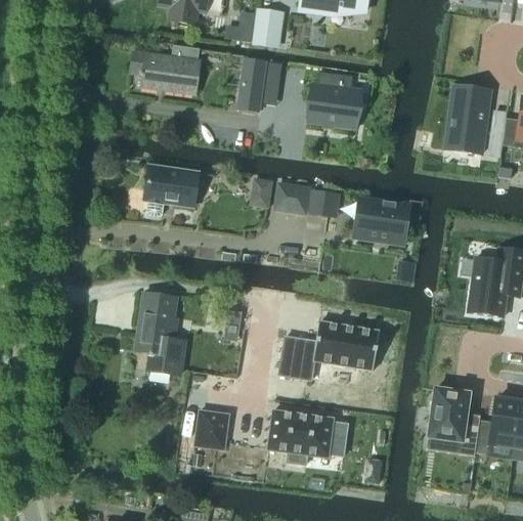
[(158,0),(158,4),(170,6),(168,19),(197,24),(199,10),(205,11),(207,0),(158,0)]
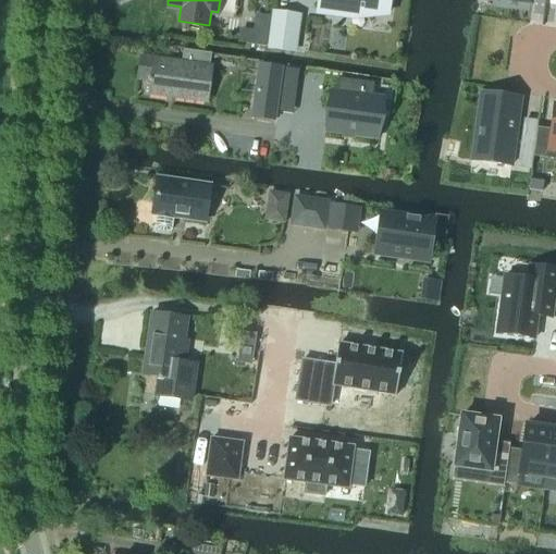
[(319,0),(318,10),(333,12),(353,14),(354,8),(360,9),(360,10),(373,11),(380,12),(387,13),(387,11),(390,0),(319,0)]
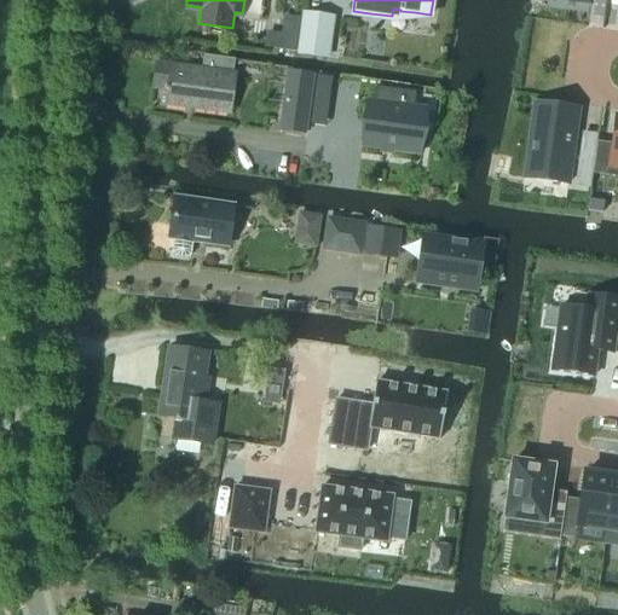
[(300,51),(327,54),(329,39),(302,35),(300,51)]
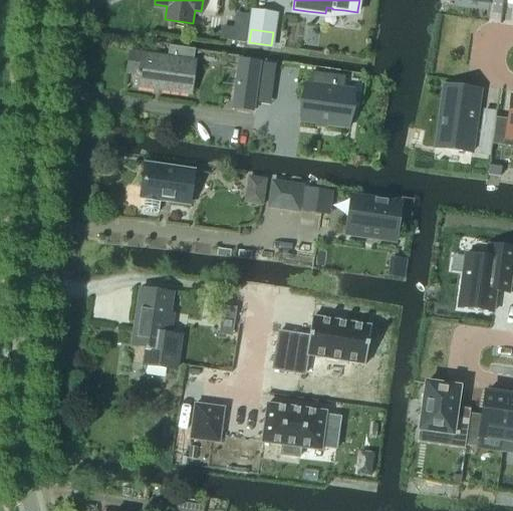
[(190,59),(192,48),(167,44),(165,56),(129,50),(125,70),(135,71),(135,73),(138,73),(136,84),(189,92),(194,59),(190,59)]
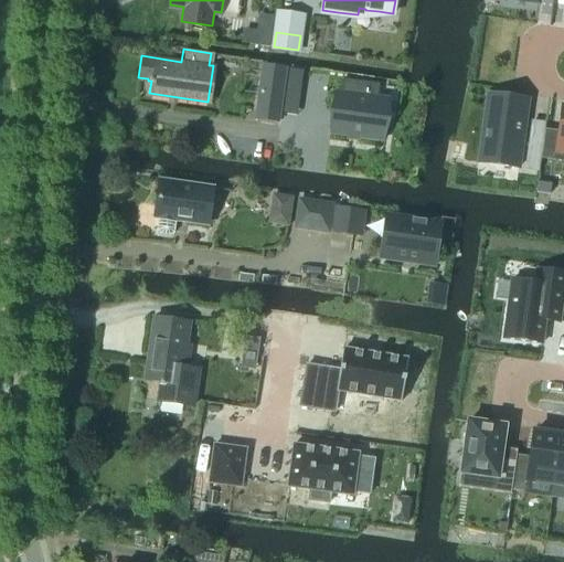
[(264,64),(256,116),(278,119),(286,67),(264,64)]
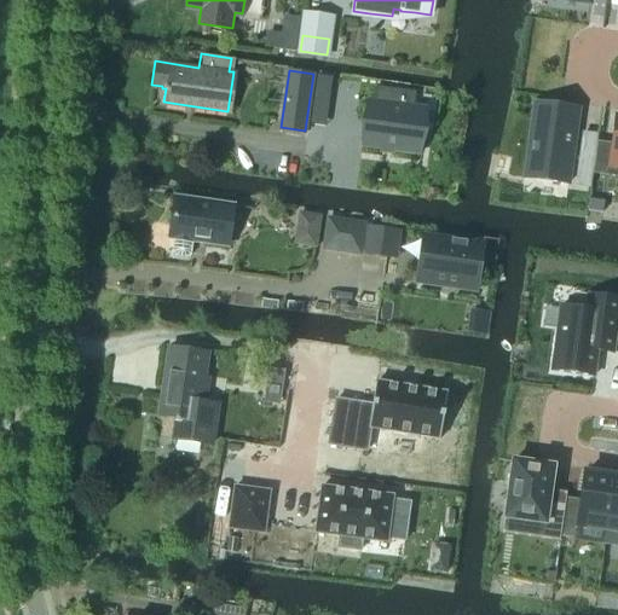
[(318,74),(315,98),(318,99),(329,100),(333,76),(318,74)]
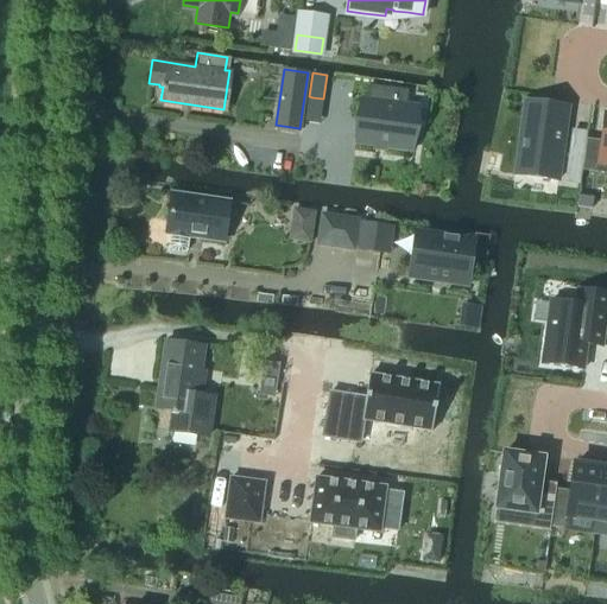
[(358,128),(356,139),(377,142),(375,145),(385,146),(385,144),(394,145),(394,147),(408,150),(408,146),(413,147),(418,107),(406,106),(408,102),(409,89),(368,83),(367,97),(366,100),(362,100),(360,110),(361,110),(359,128),(358,128)]
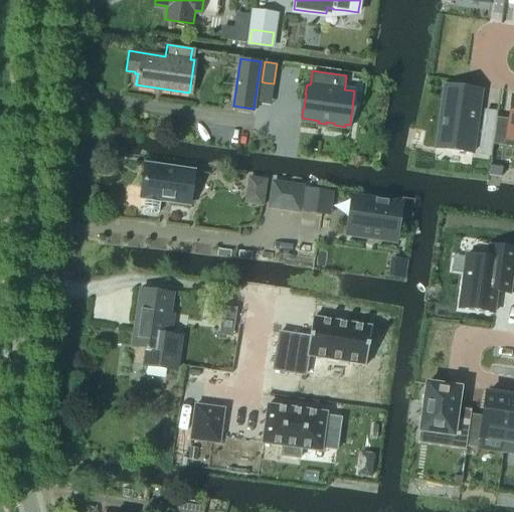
[(440,130),(439,130),(451,132),(449,148),(461,149),(473,151),(477,126),(473,126),(478,90),(460,87),(446,84),(444,97),(440,130)]
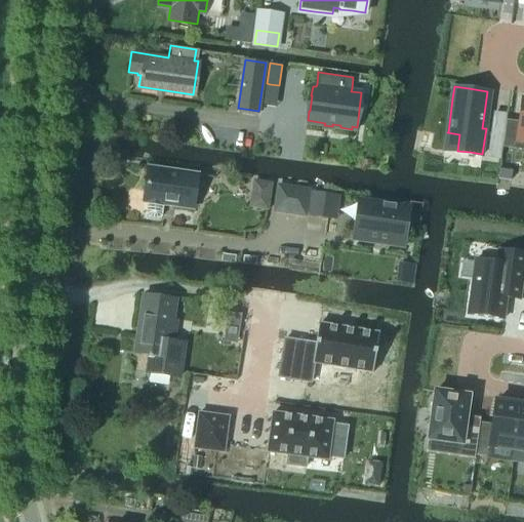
[(507,118),(504,145),(523,147),(523,97),(522,97),(519,120),(507,118)]
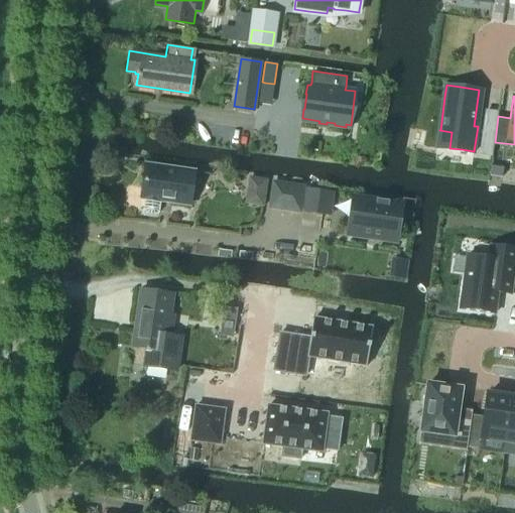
[(482,148),(481,152),(492,154),(493,154),(495,142),(496,129),(486,128),(485,128),(484,129),(485,129),(482,148)]
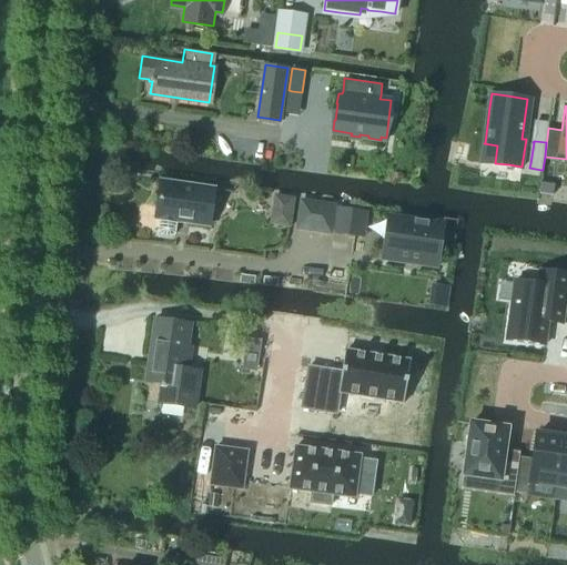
[(155,217),(160,218),(158,231),(161,234),(174,236),(178,233),(180,220),(208,224),(213,189),(161,181),(155,217)]
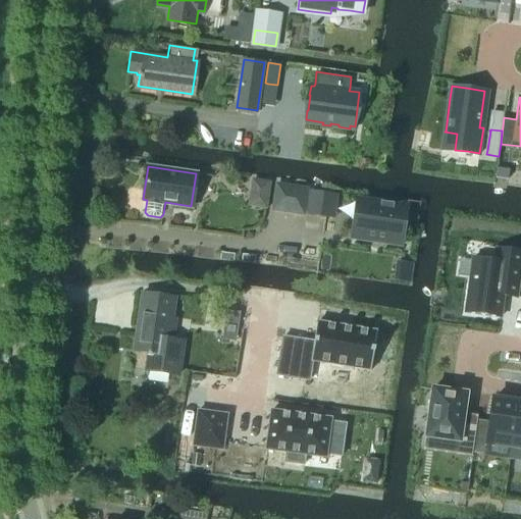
[(509,177),(510,168),(498,166),(496,175),(509,177)]
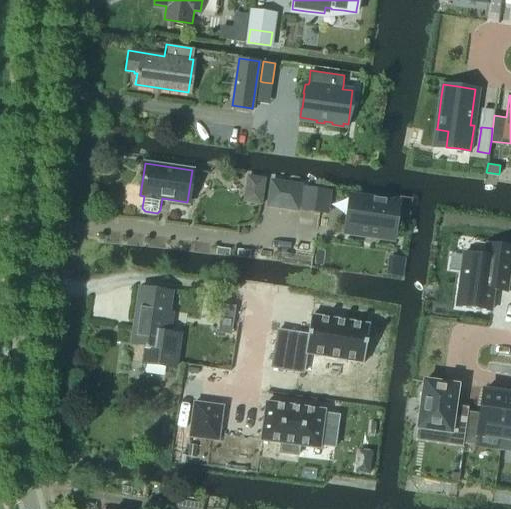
[(247,183),(245,199),(261,202),(265,178),(248,175),(247,183)]
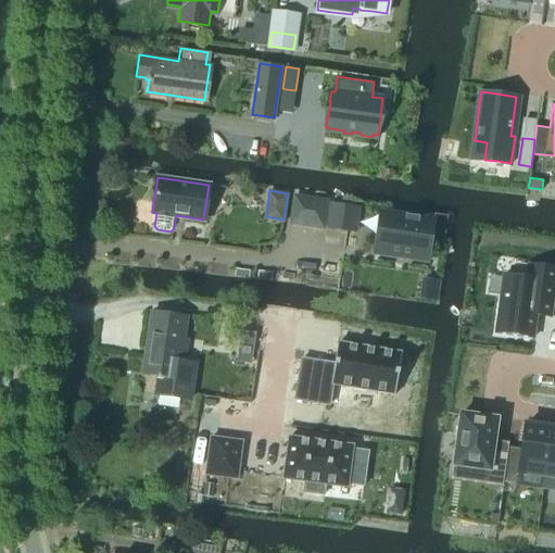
[(310,197),(306,224),(324,226),(328,200),(310,197)]
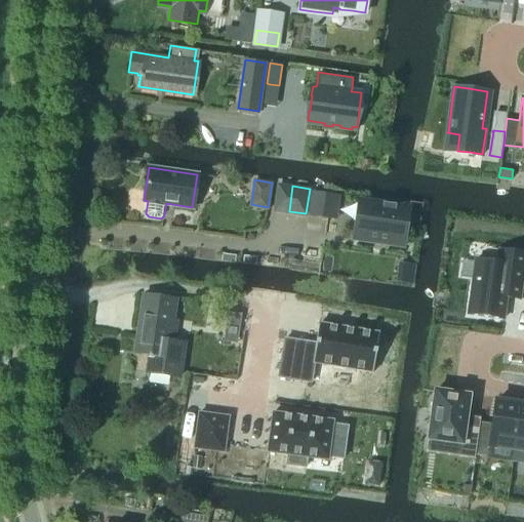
[(328,216),(331,193),(314,191),(310,214),(328,216)]
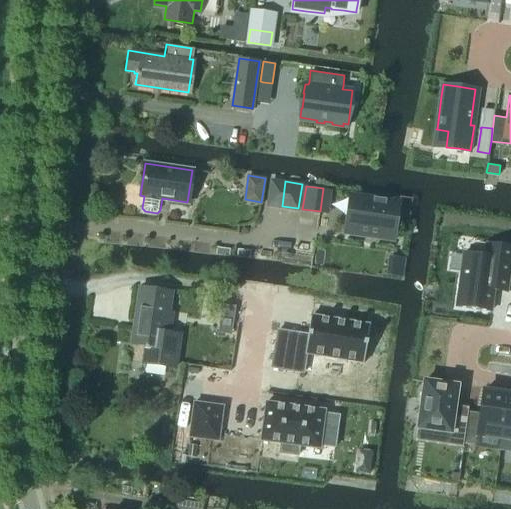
[(399,202),(351,195),(346,229),(380,234),(379,237),(390,239),(391,235),(394,236),(399,202)]
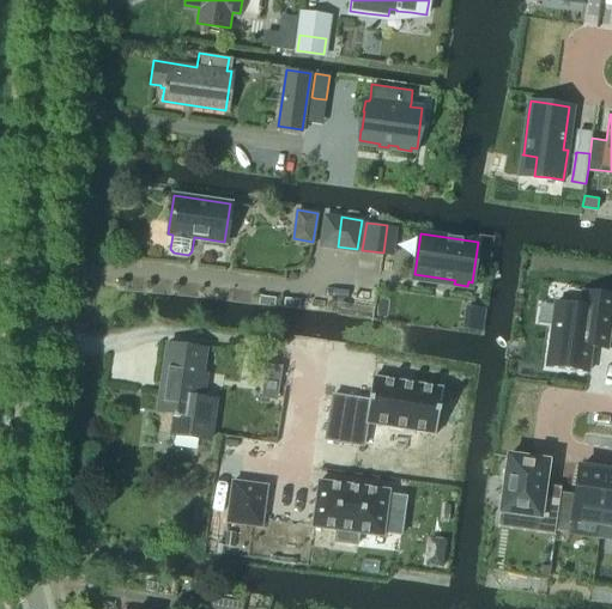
[(556,302),(547,365),(588,371),(592,346),(595,346),(607,347),(609,348),(611,324),(611,293),(583,290),(581,305),(556,302)]
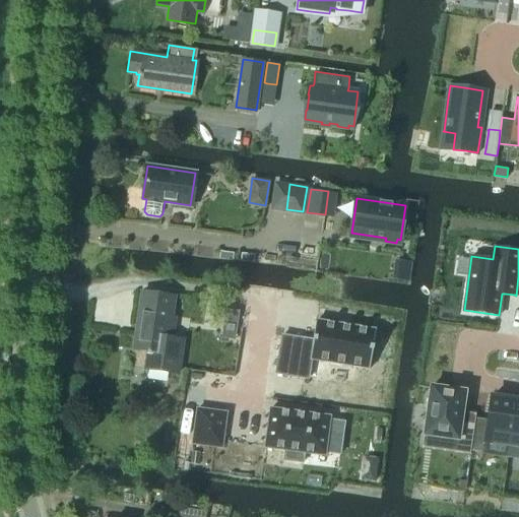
[(134,348),(147,350),(144,367),(178,372),(182,338),(173,337),(176,317),(171,316),(174,296),(141,292),(139,308),(134,348)]
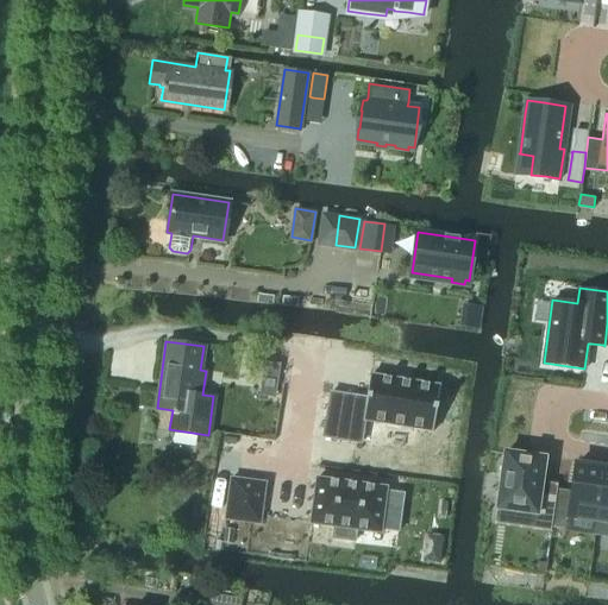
[(331,391),(324,435),(362,441),(365,418),(433,430),(440,385),(371,373),(367,397),(331,391)]
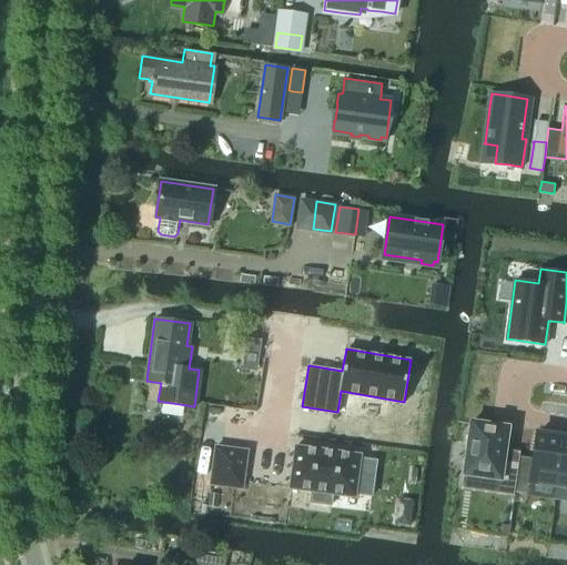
[(472,422),(464,474),(499,480),(497,492),(514,495),(515,491),(519,462),(504,460),(508,426),(472,422)]
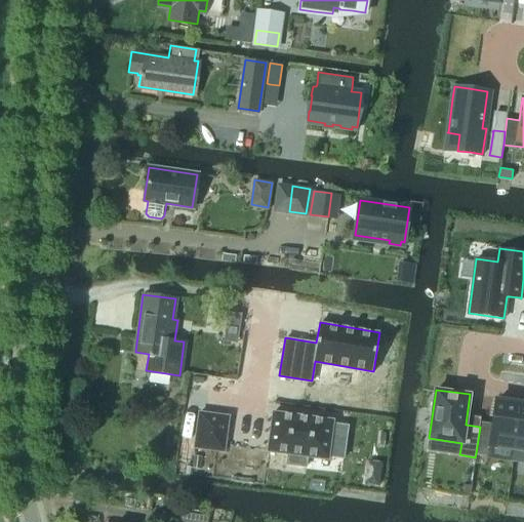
[(480,427),(476,453),(488,455),(513,458),(514,458),(521,404),(495,400),(492,423),(480,420),(480,427)]
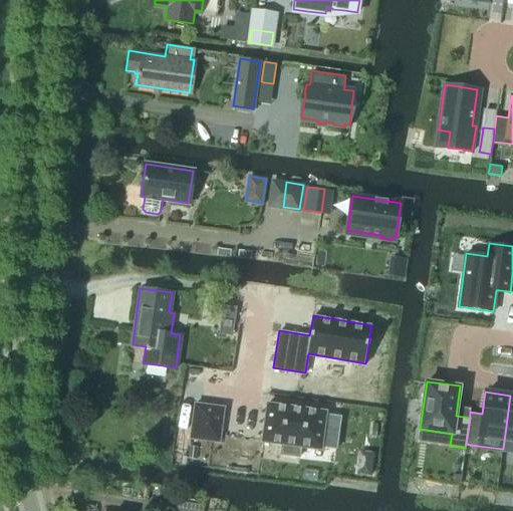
[(512,396),(510,396),(503,449),(512,451),(512,396)]
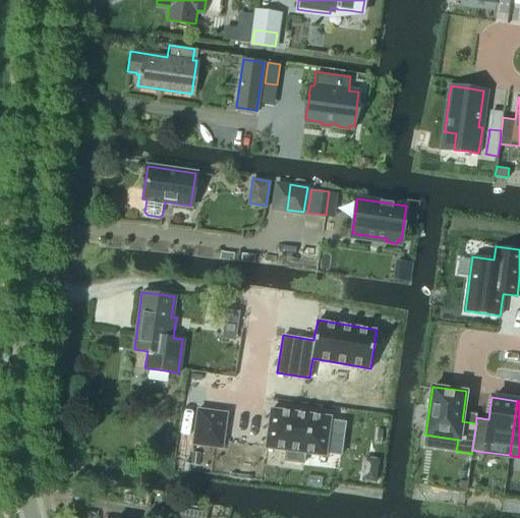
[(198,408),(193,443),(223,447),(227,412),(198,408)]
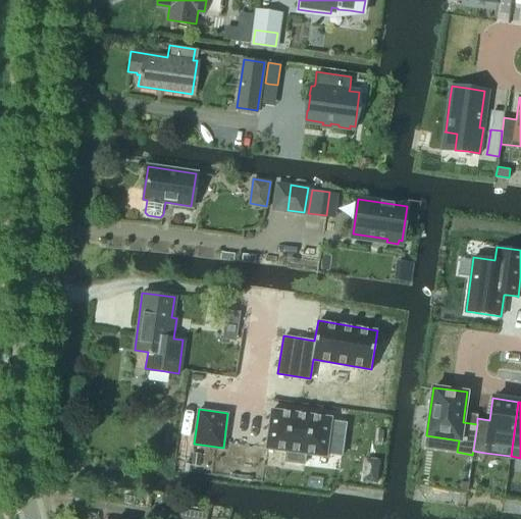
[(271,409),(266,448),(288,451),(285,460),(304,463),(306,453),(326,456),(326,454),(331,419),(331,417),(271,409)]
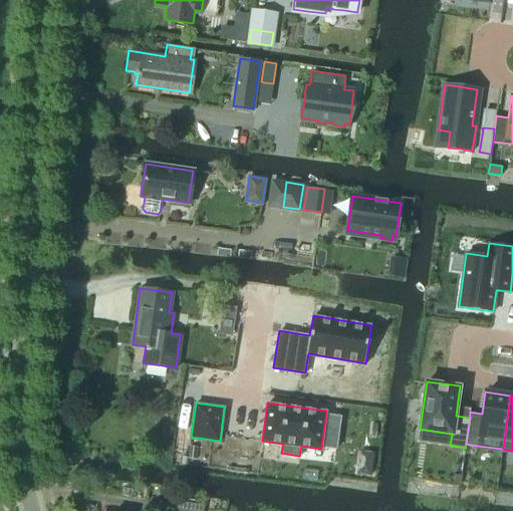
[(454,473),(453,480),(460,481),(461,474),(454,473)]
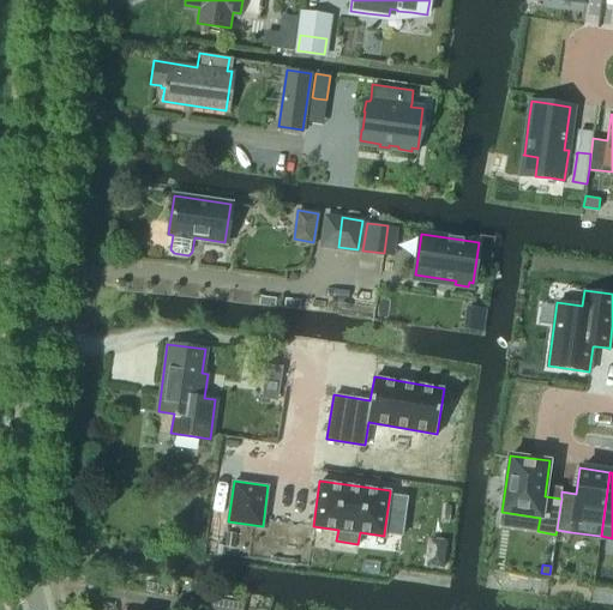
[(211,596),(208,609),(241,609),(244,602),(211,596)]
